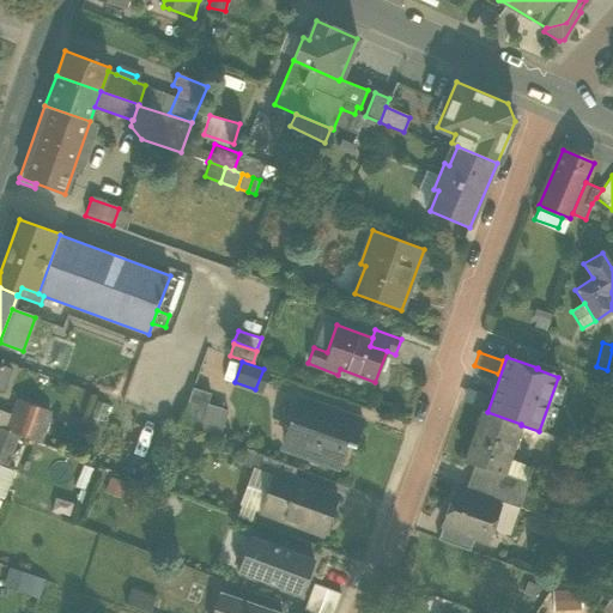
[(0,378),(0,389),(2,390),(11,370),(5,368),(0,378)]
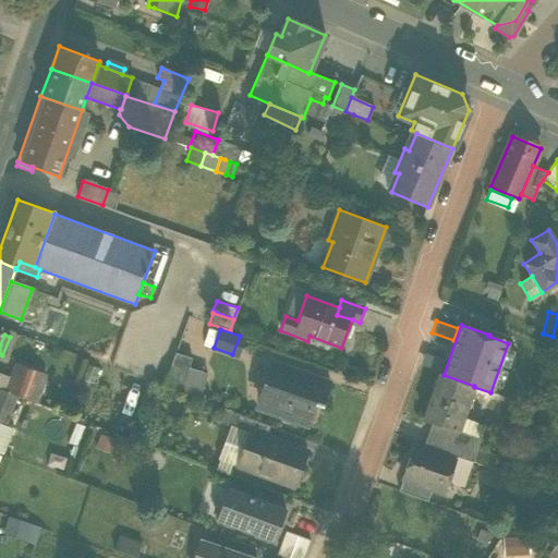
[(164,386),(180,391),(189,367),(192,359),(176,353),(164,386)]
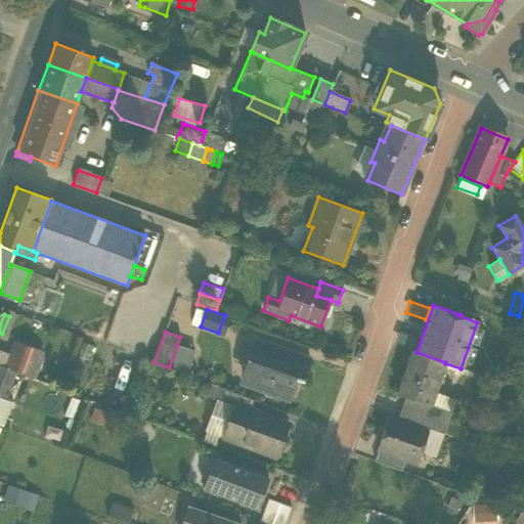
[(419,339),(399,332),(395,343),(415,349),(419,339)]
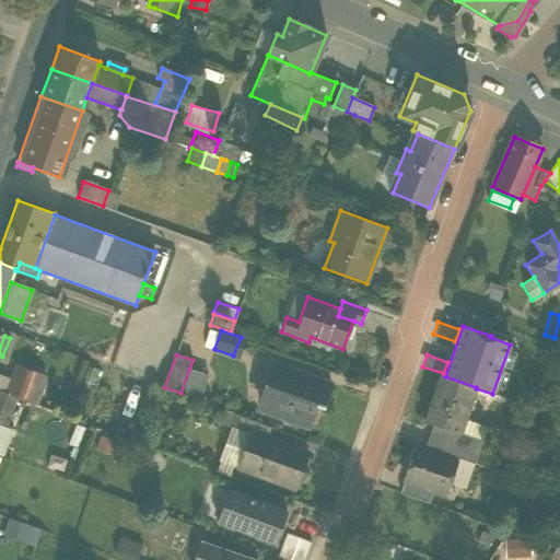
[(261,408),(311,424),(317,406),(322,407),(330,383),(270,363),(263,385),(268,386),(261,408)]
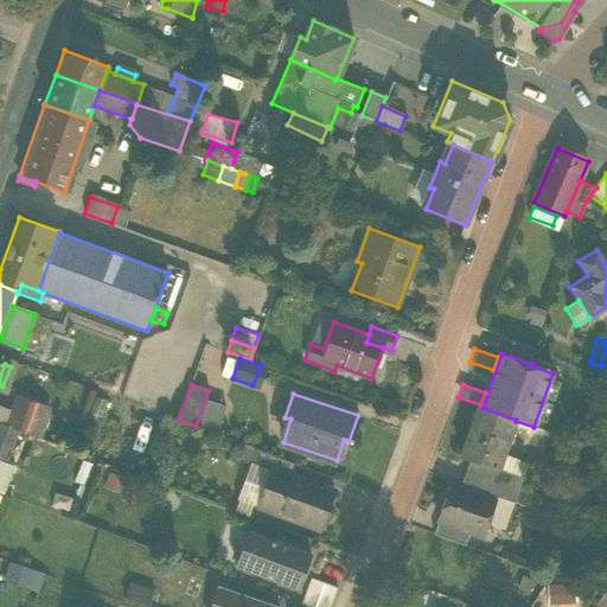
[(0,423),(20,432),(36,438),(46,407),(25,398),(19,414),(0,406),(0,423)]
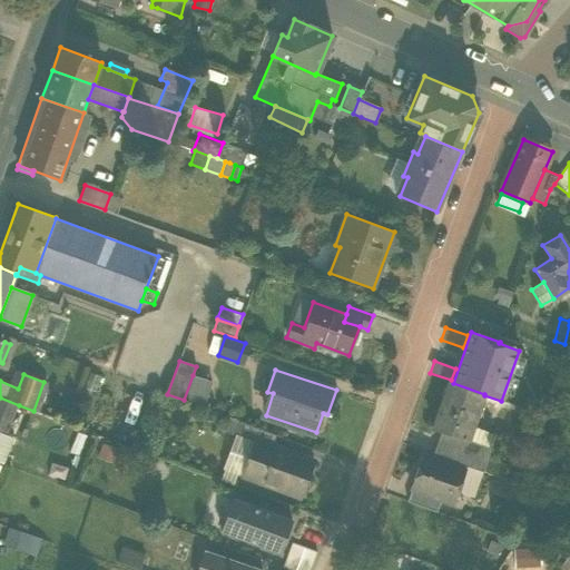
[(212,382),(193,375),(184,400),(203,408),(212,382)]
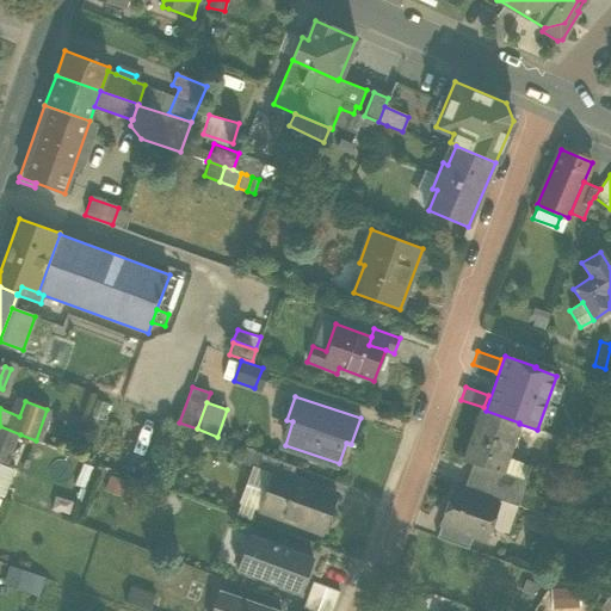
[(482,467),(501,474),(501,471),(507,457),(519,424),(519,423),(486,411),(482,409),(481,408),(462,460),(471,463),(482,467)]
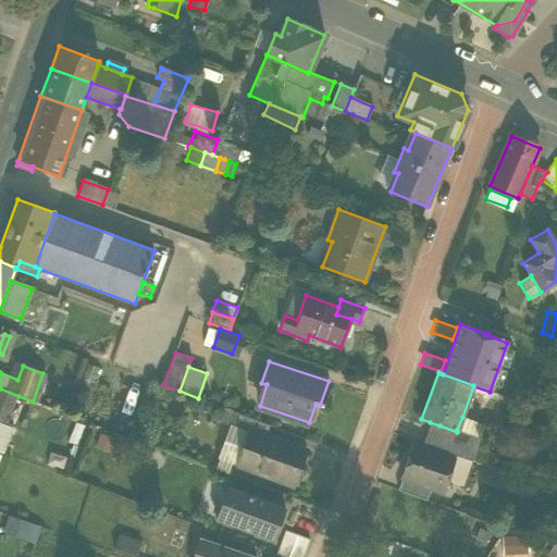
[(0,421),(9,424),(19,396),(0,388),(0,421)]
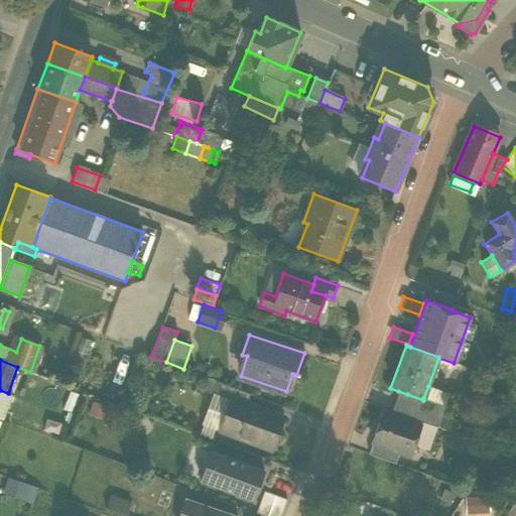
[(230,399),(246,405),(250,393),(218,382),(213,395),(229,401),(230,399)]
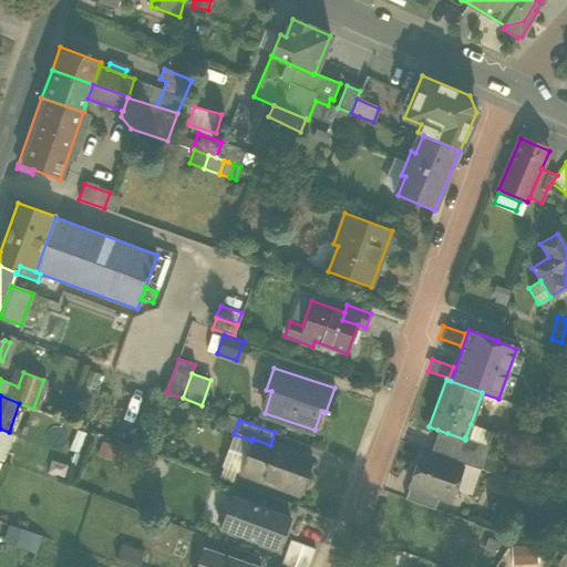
[(465,437),(488,446),(493,432),(471,424),(465,437)]
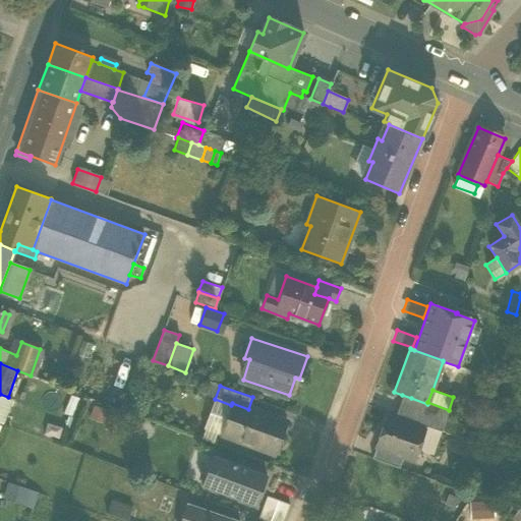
[(395,414),(404,418),(411,398),(402,395),(395,414)]
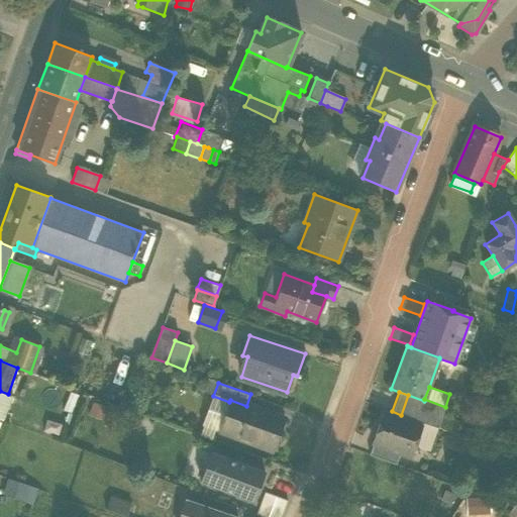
[(422,422),(437,428),(441,416),(445,407),(424,399),(424,401),(408,395),(401,415),(422,422)]
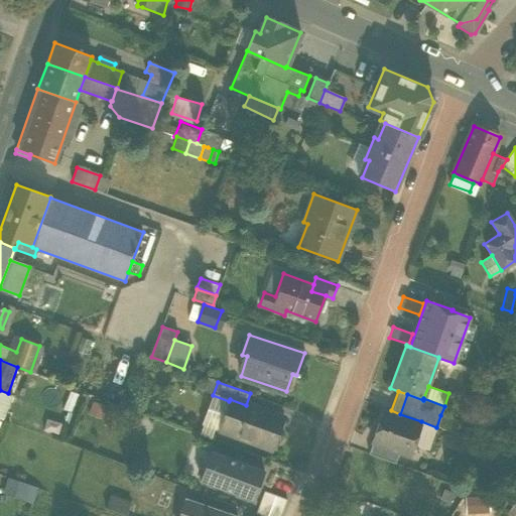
[(218,429),(272,449),(283,419),(246,405),(230,399),(229,401),(218,429)]
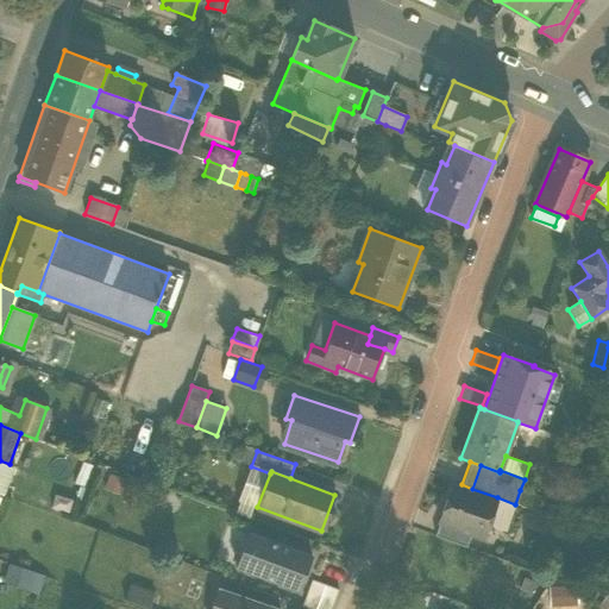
[(471,533),(483,538),(488,526),(496,502),(451,487),(444,507),(443,507),(439,508),(438,513),(439,516),(440,516),(438,522),(439,522),(471,533)]
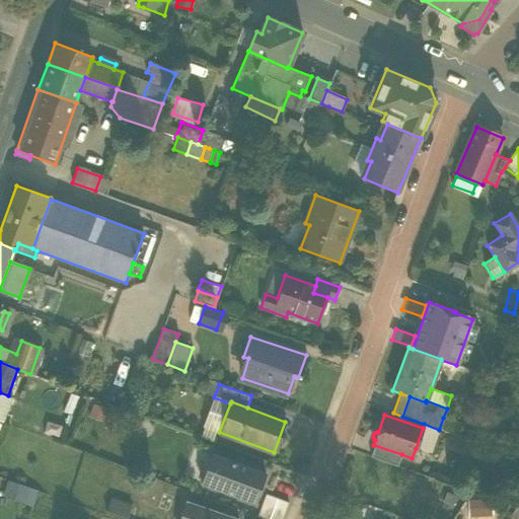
[(439,430),(479,444),(483,432),(443,418),(439,430)]
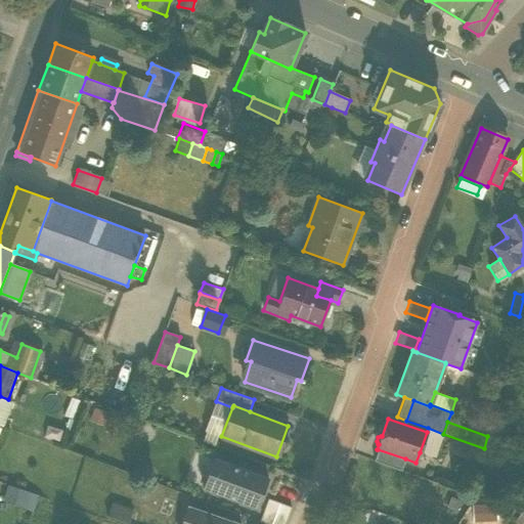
[(427,432),(420,452),(435,457),(443,434),(428,428),(427,432)]
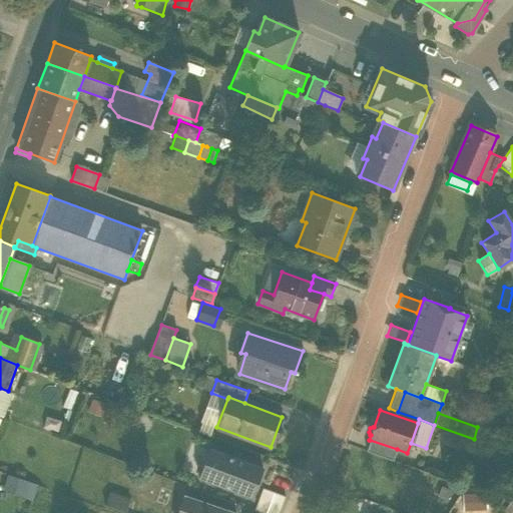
[(366,451),(393,461),(397,449),(370,440),(366,451)]
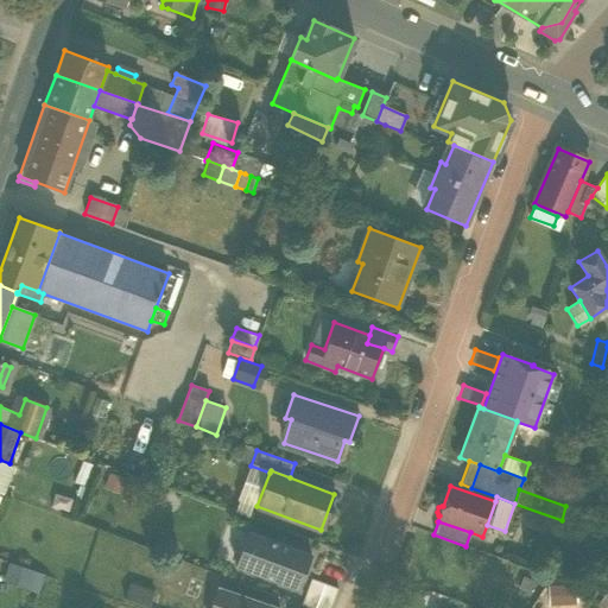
[(248,532),(235,567),(298,590),(311,556),(248,532)]
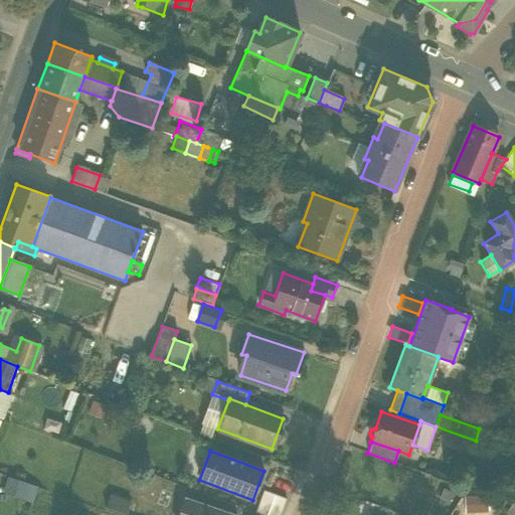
[(25,498),(30,483),(8,475),(3,490),(25,498)]
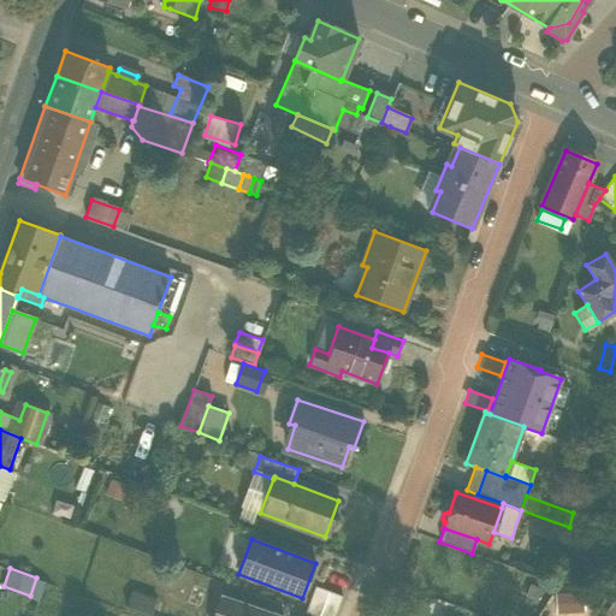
[(335,615),(343,596),(315,586),(306,614),(313,615),(335,615)]
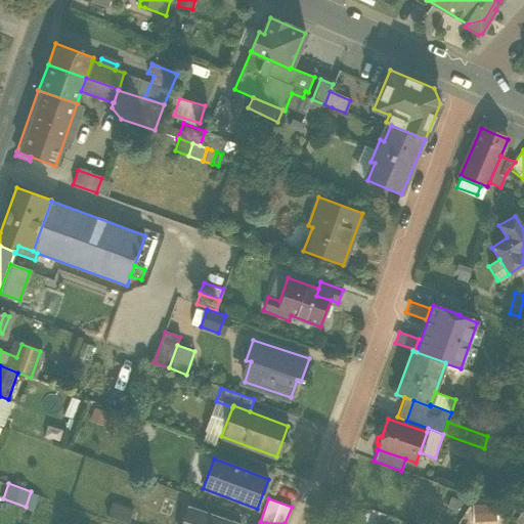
[(107,516),(129,523),(133,511),(113,504),(107,516)]
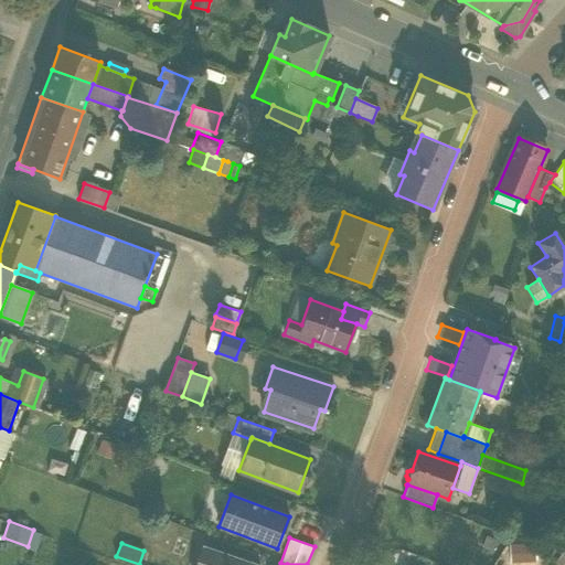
[(195,564),(256,564),(203,546),(195,564)]
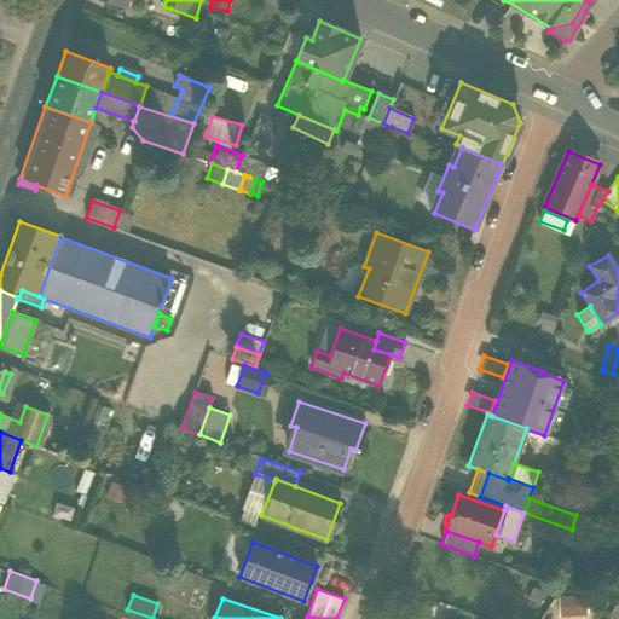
[(607,618),(618,618),(618,606),(617,605),(607,618)]
